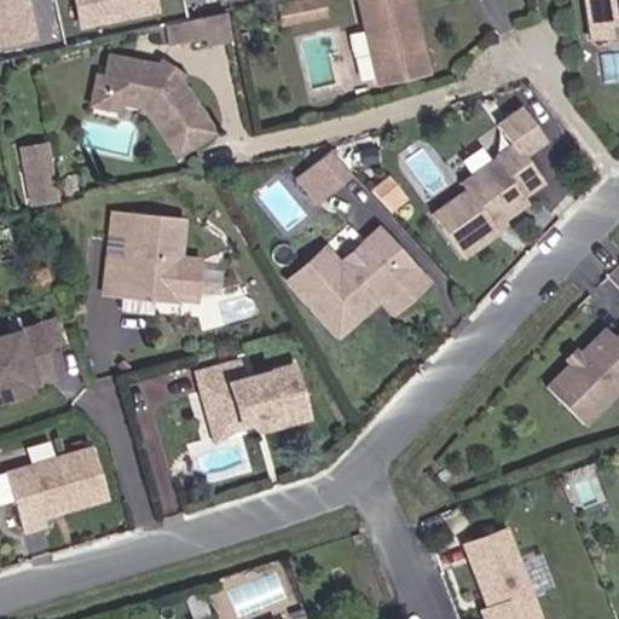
[(29,0),(0,0),(0,41),(38,35),(29,0)]
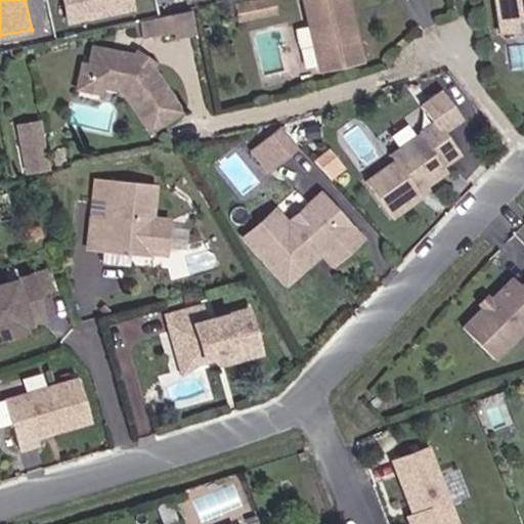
[(135,0),(59,0),(66,25),(137,10),(135,0)]
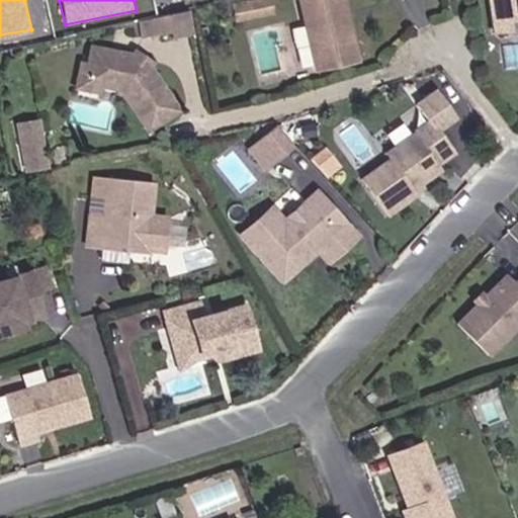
[(276,0),(250,0),(234,4),(237,23),(279,13),(276,0)]
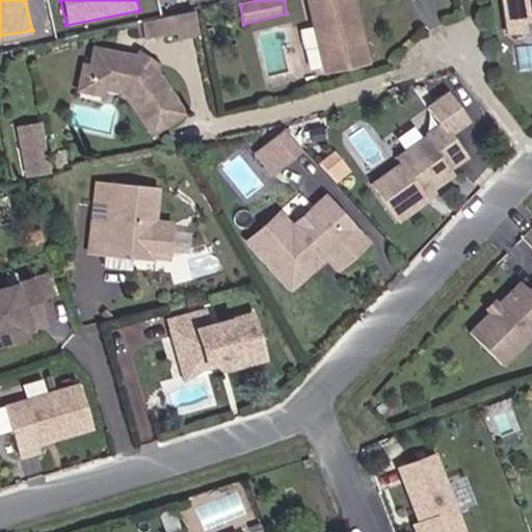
[(358,0),(309,0),(325,71),(371,62),(358,0)]
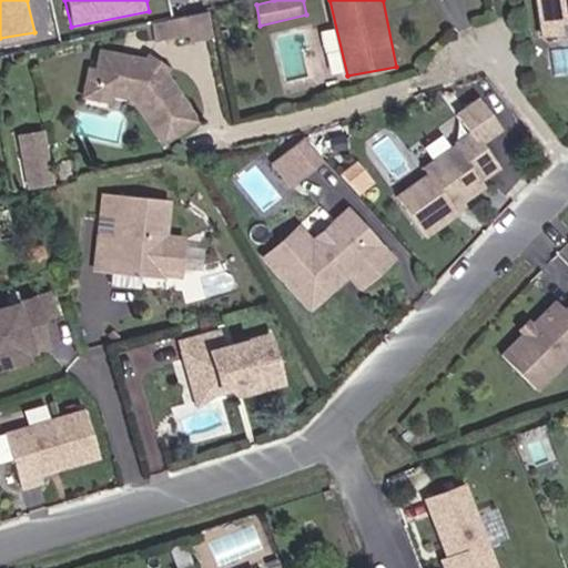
[(567,0),(536,0),(541,36),(567,32),(565,21),(567,20),(567,0)]
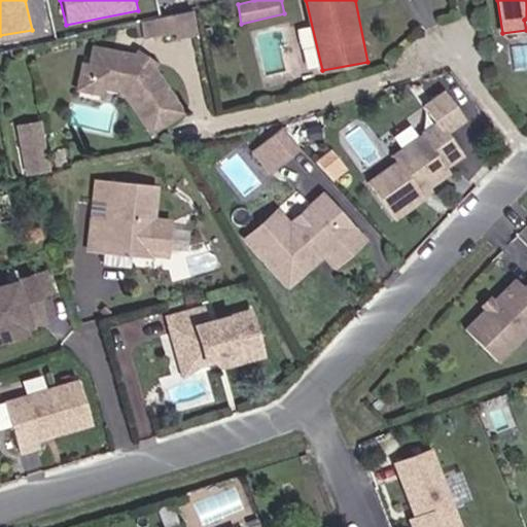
[(191,7),(139,18),(143,37),(196,27),(191,7)]
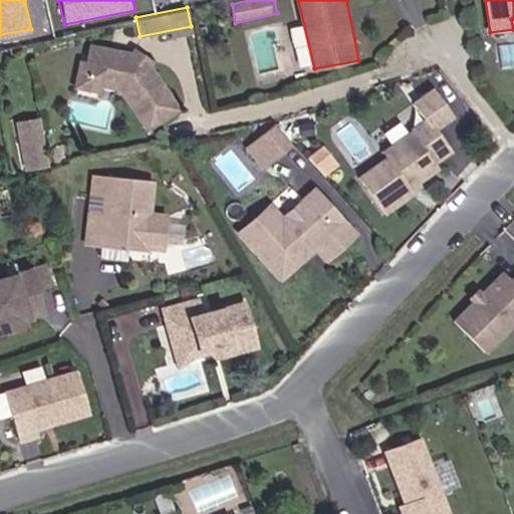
[(88,62),(83,61),(76,89),(103,92),(104,87),(124,89),(122,98),(153,135),(184,109),(155,63),(134,51),(90,44),(88,62)]
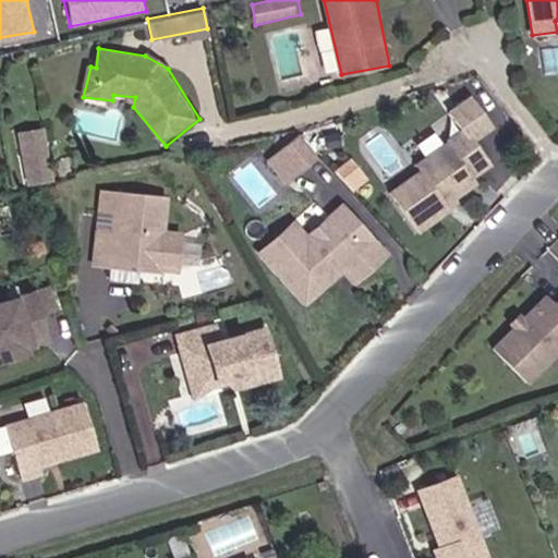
[(497,125),(472,95),(452,111),(463,128),(417,162),(422,169),(392,190),(423,235),(483,185),(477,178),(495,162),(478,138),(497,125)]
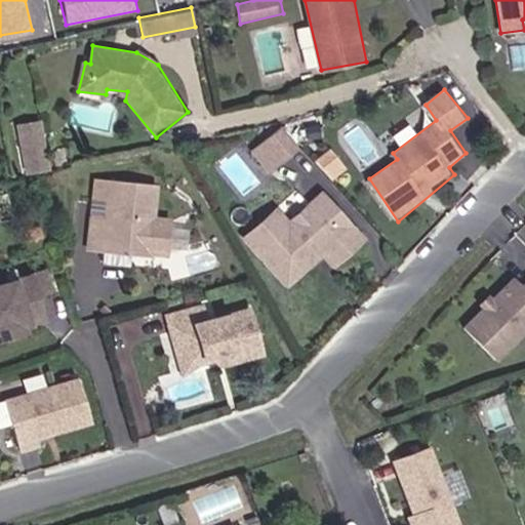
[(17,121),(23,170),(47,167),(42,118),(17,121)]
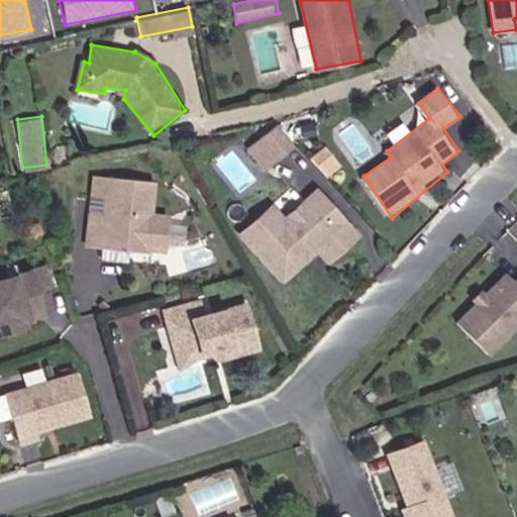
[(297,144),(279,123),(250,146),(270,168),(297,144)]
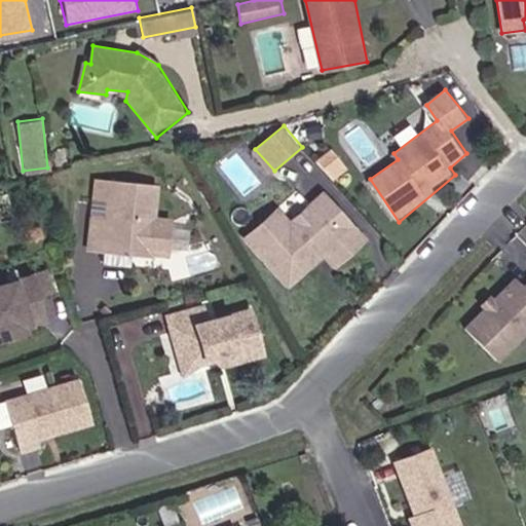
[(160,185),(111,180),(108,217),(94,217),(89,248),(160,257),(164,218),(157,218),(160,185)]
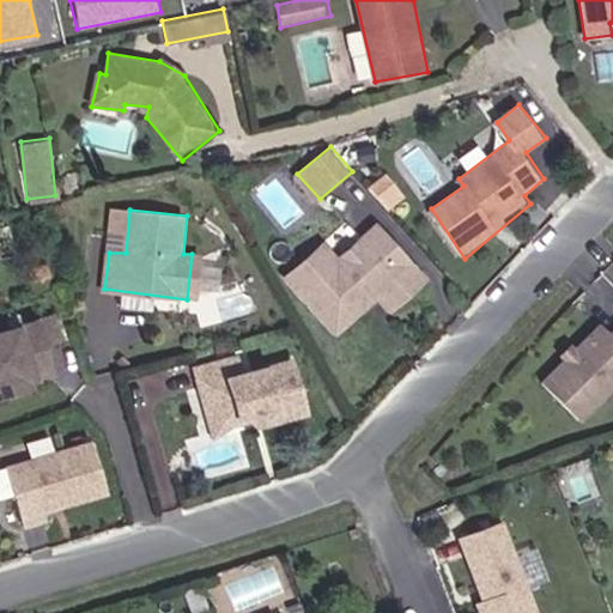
[(328,240),(285,277),(338,337),(381,302),(392,313),(432,278),(381,220),(340,253),(328,240)]
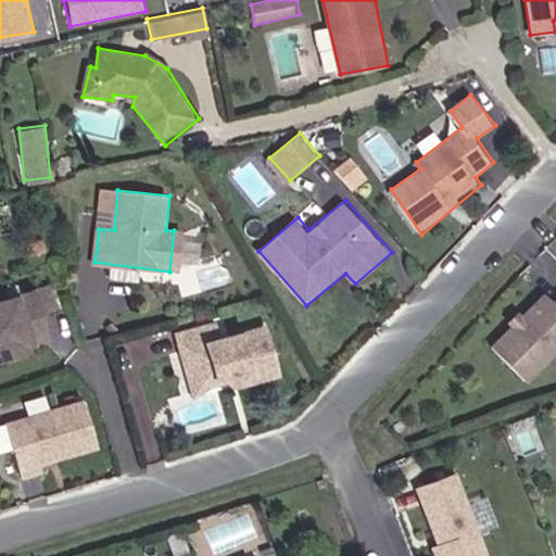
[(180,231),(179,260),(193,261),(196,231),(180,231)]
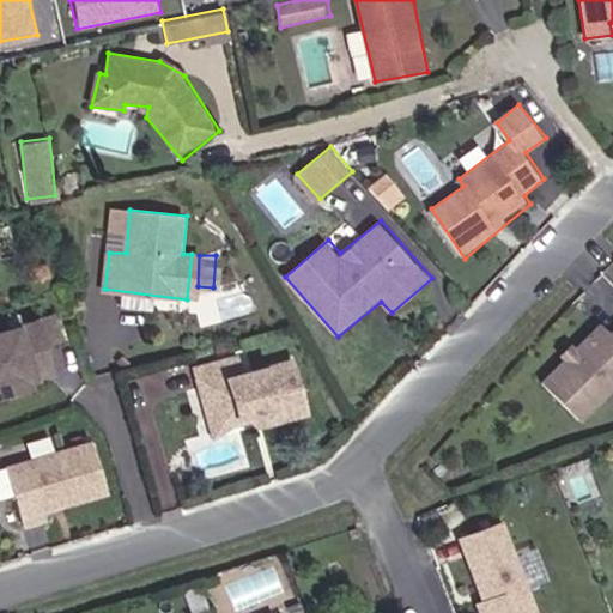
[(42,320),(0,331),(0,390),(56,375),(42,320)]
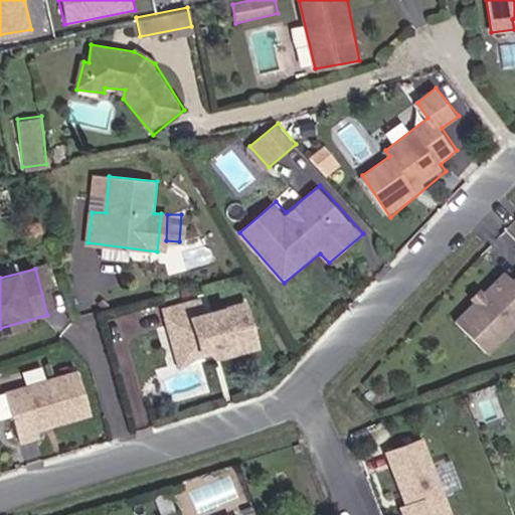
[(473,303),(455,321),(487,353),(514,327),(514,275),(514,277),(503,270),(485,289),(481,287),(469,298),(473,303)]
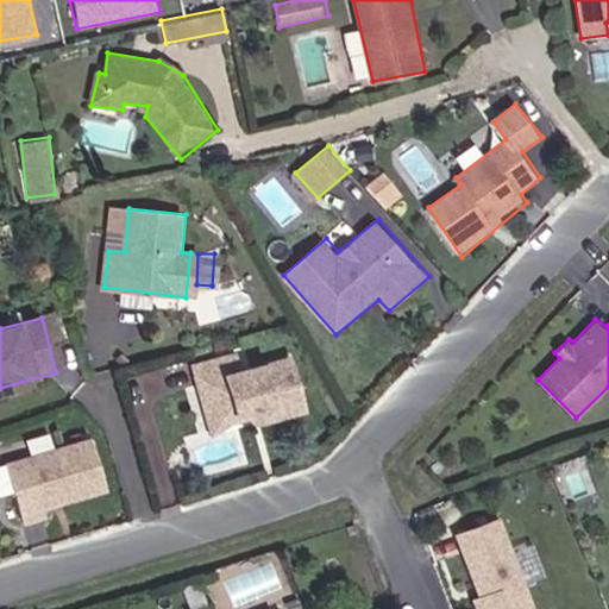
[(236,355),(190,366),(213,434),(232,422),(252,418),(256,424),(306,408),(292,355),(240,369),(236,355)]
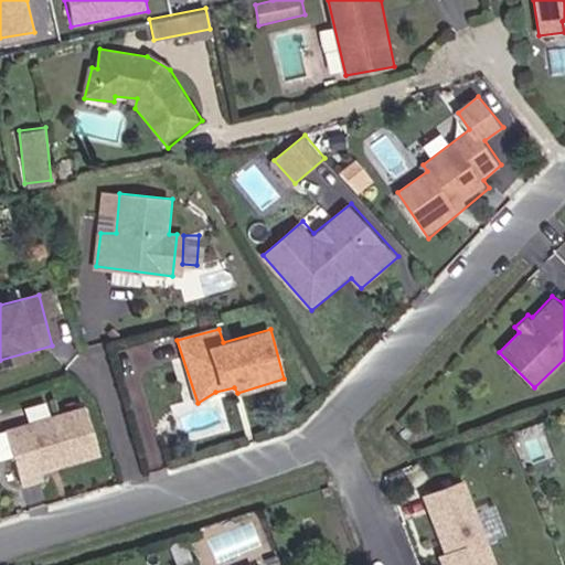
[(102,455),(85,405),(9,428),(25,487),(49,481),(46,470),(102,455)]
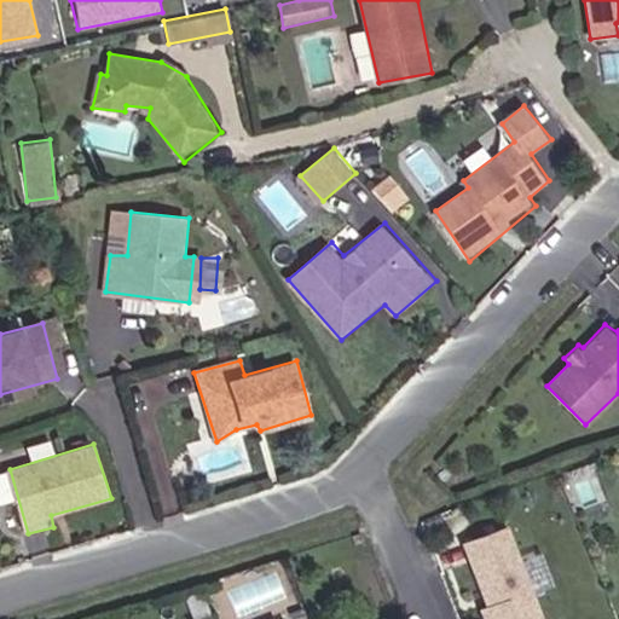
[(547,618),(510,525),(467,542),(487,607),(480,609),(484,618),(547,618)]
